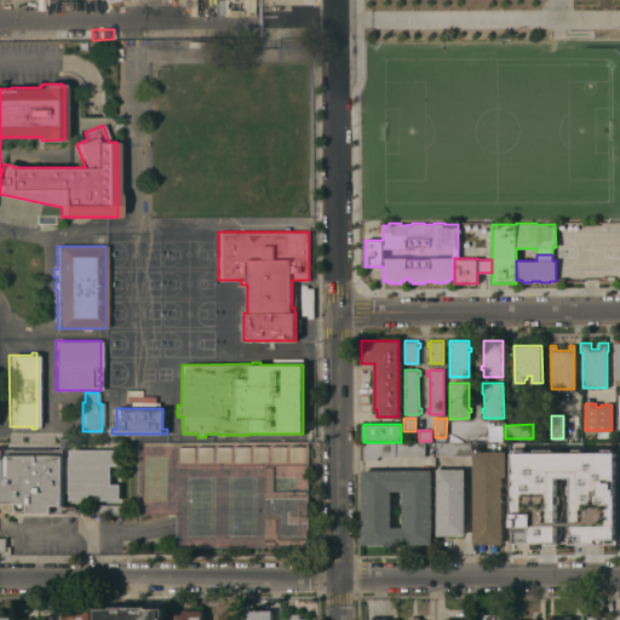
[(424,442),(424,455),(377,455),(377,459),(363,459),(363,442),(401,442),(424,442)]
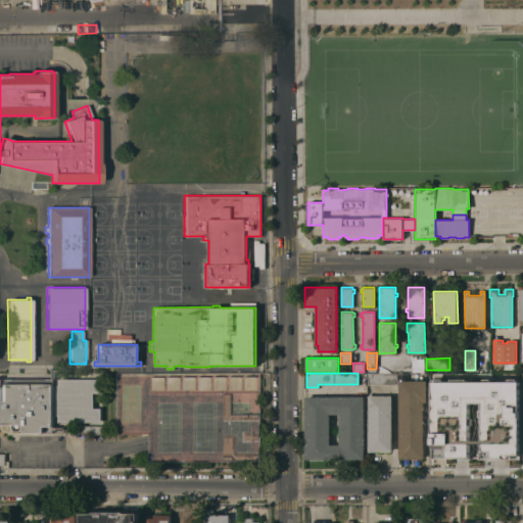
[(396,373),(396,384),(367,384),(367,373),(396,373)]
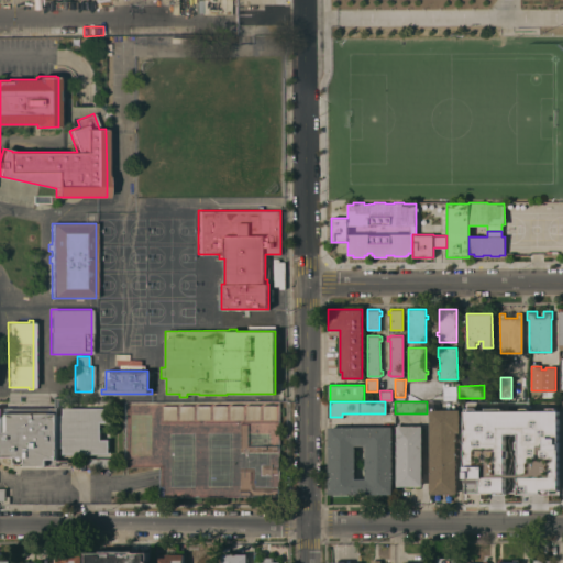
[(253,403),(278,403),(279,496),(253,496),(186,496),(161,496),(159,466),(152,466),(125,466),(125,403),(151,403),(185,403),(253,403)]
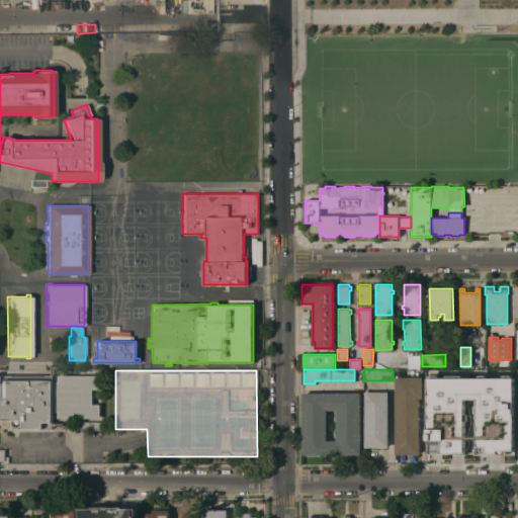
[(0,375),(52,375),(52,381),(57,381),(57,375),(99,375),(99,389),(92,389),(92,404),(99,404),(99,418),(57,418),(57,412),(52,412),(52,428),(13,428),(13,420),(0,420),(0,375)]
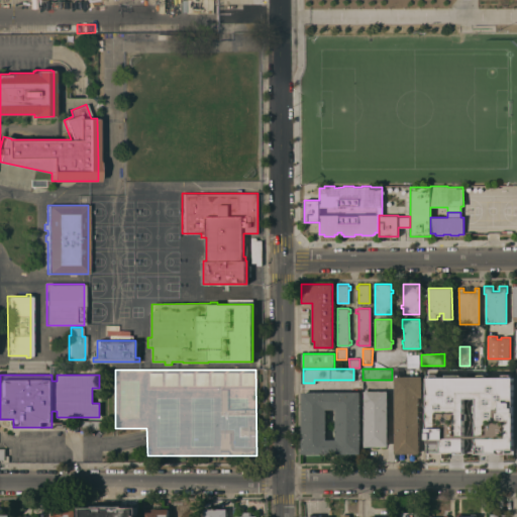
[(422,397),(418,397),(419,453),(395,453),(394,377),(421,376),(422,397)]
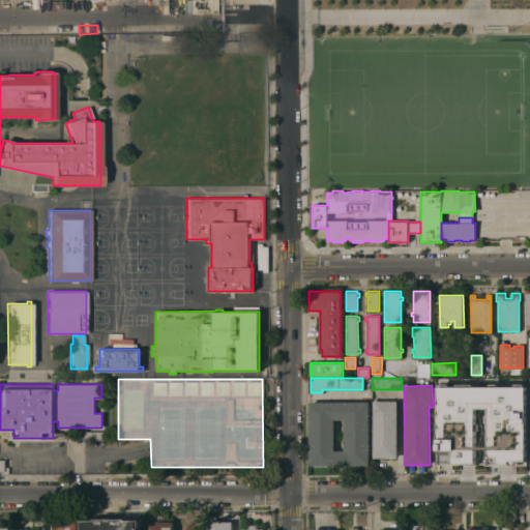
[(437,385),(437,465),(524,466),(525,385),(437,385)]
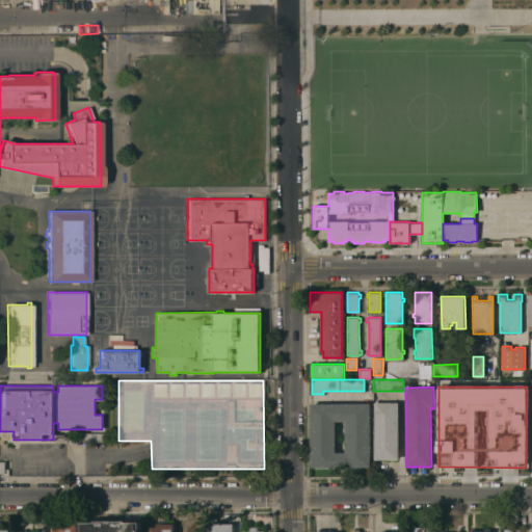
[(399,459),(375,459),(375,402),(398,402),(399,459)]
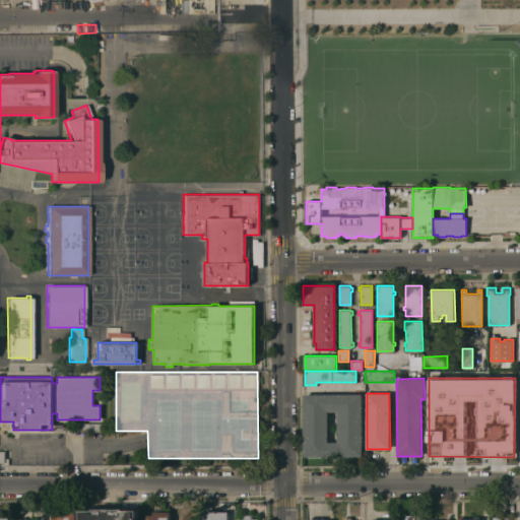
[(304,394),(362,394),(362,456),(304,457),(304,394)]
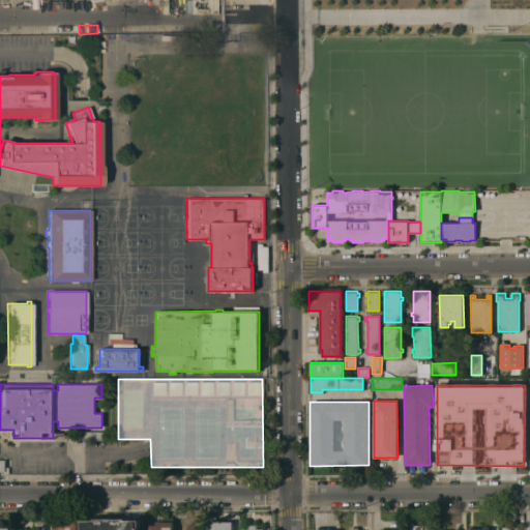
[(83,431),(104,431),(104,440),(83,440),(83,431)]
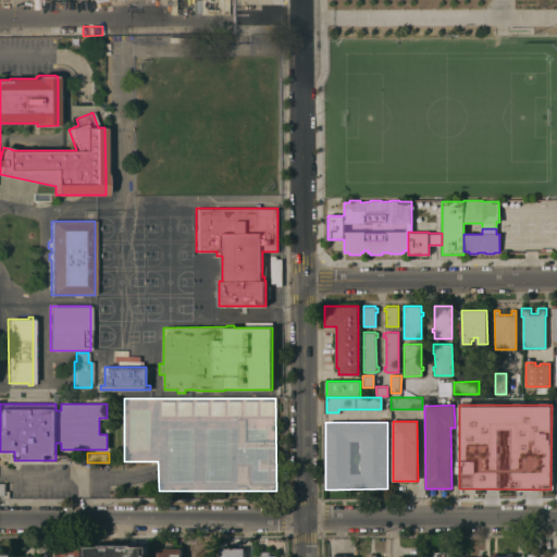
[(0,495),(0,483),(5,483),(5,491),(9,491),(9,497),(5,497),(5,495),(0,495)]
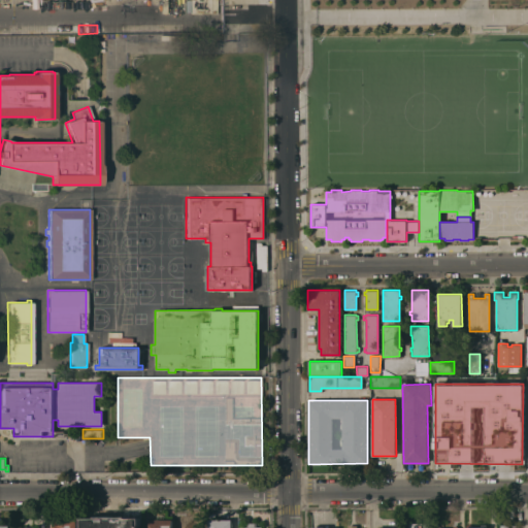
[(53,527),(53,524),(59,524),(59,522),(60,520),(62,519),(64,520),(66,521),(76,520),(76,527),(53,527)]
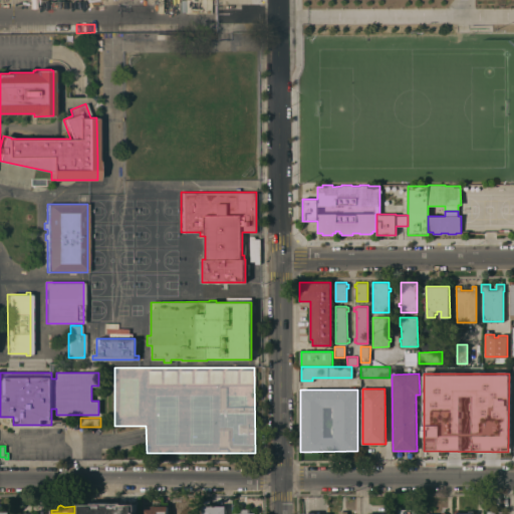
[(168,513),(145,513),(146,509),(145,509),(145,505),(168,505),(168,513)]
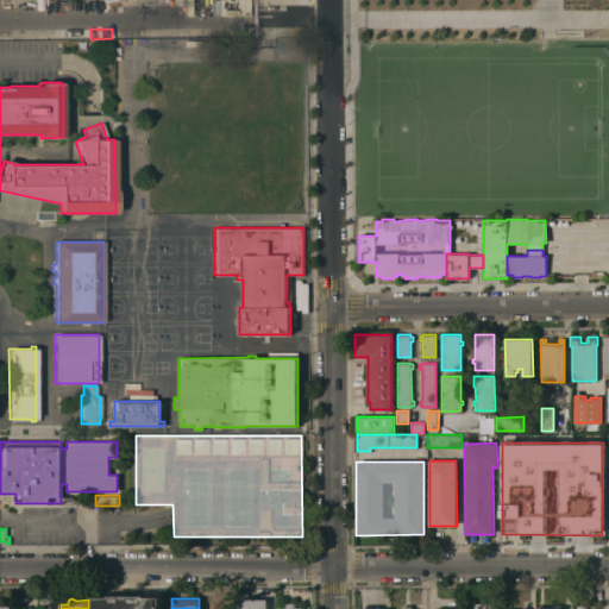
[(268,608),(240,608),(240,598),(268,598),(268,608)]
